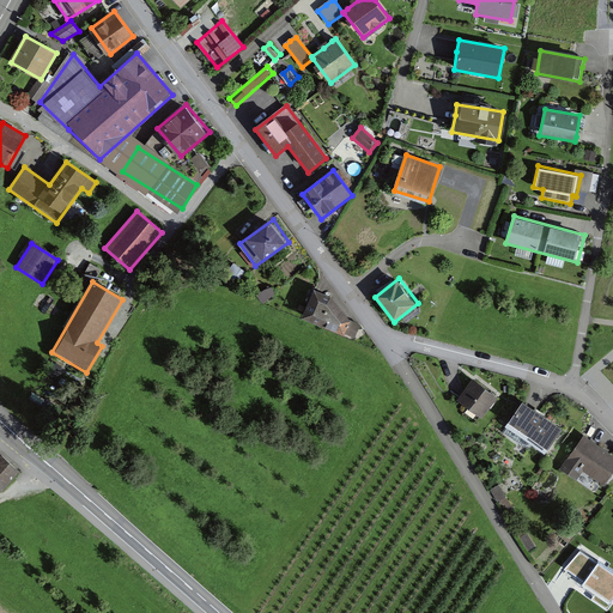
[(316,287),(304,316),(353,337),(358,322),(333,292),(316,287)]
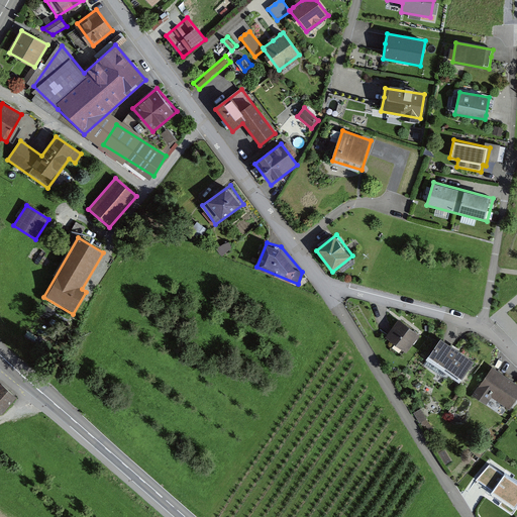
[(419,336),(399,321),(392,331),(387,337),(407,352),(419,336)]
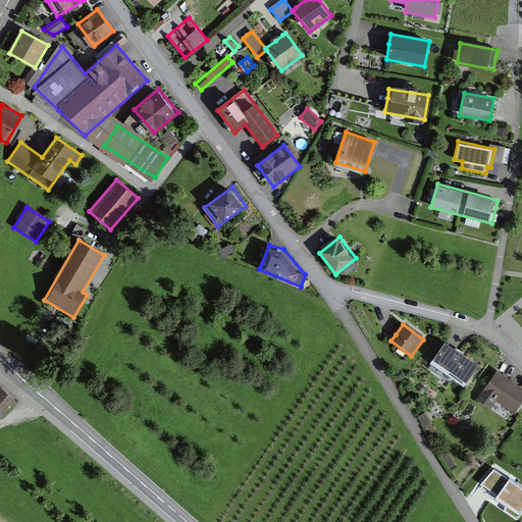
[(453,349),(445,344),(431,364),(466,386),(479,366),(453,349)]
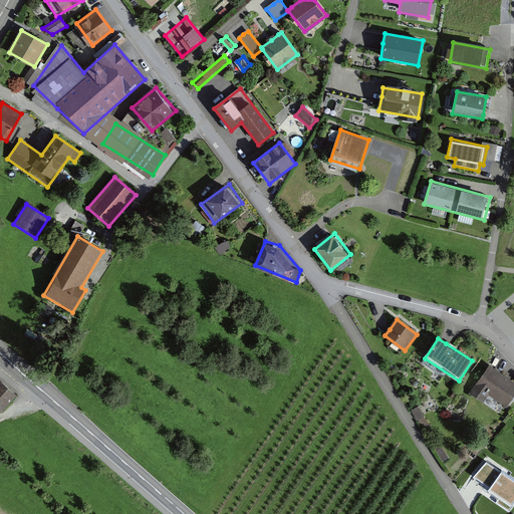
[(513,397),(513,377),(489,361),(470,391),(484,400),(488,394),(508,407),(513,397)]
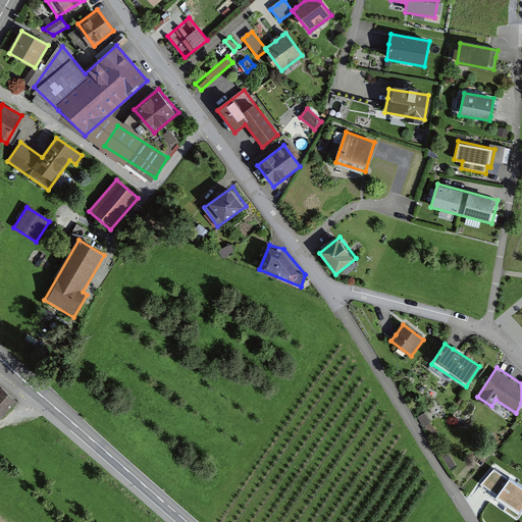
[(17,403),(0,386),(0,416),(2,419),(17,403)]
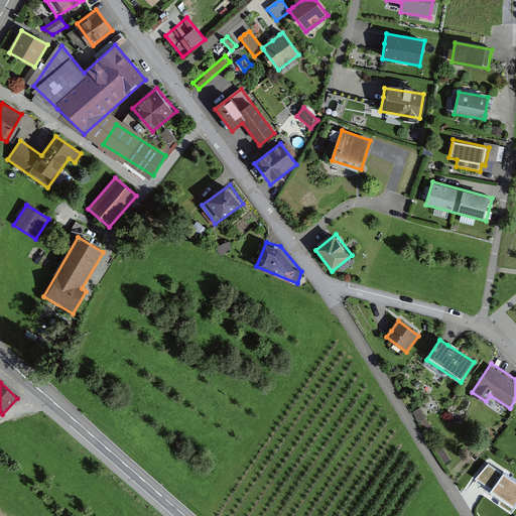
[(515,504),(515,480),(488,464),(476,480),(503,498),(499,504),(511,512),(515,504)]
